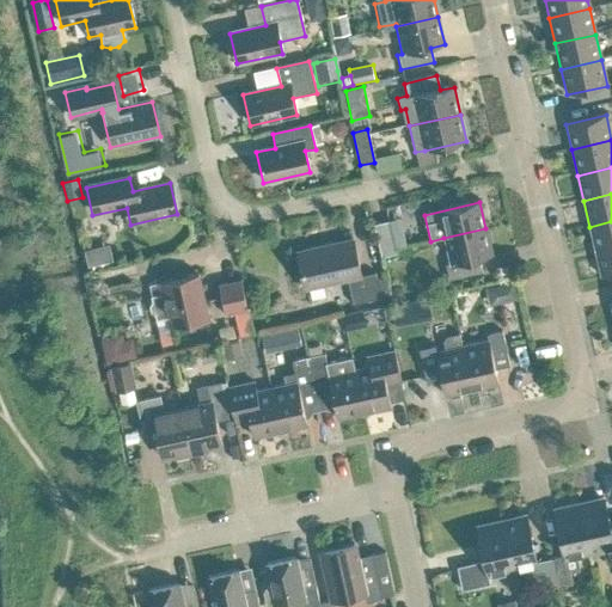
[(594,252),(611,247),(611,221),(589,227),(594,252)]
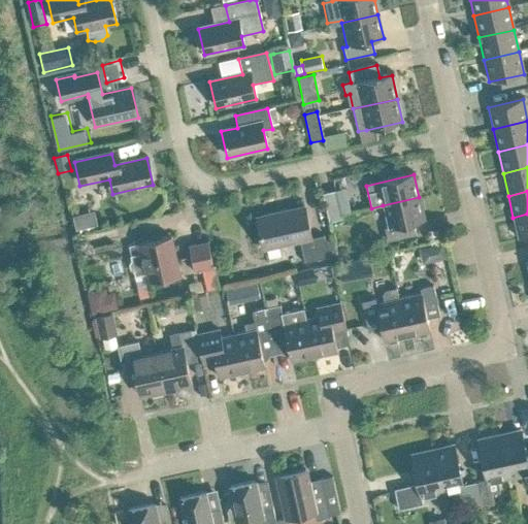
[(328,223),(341,221),(335,192),(322,195),(328,223)]
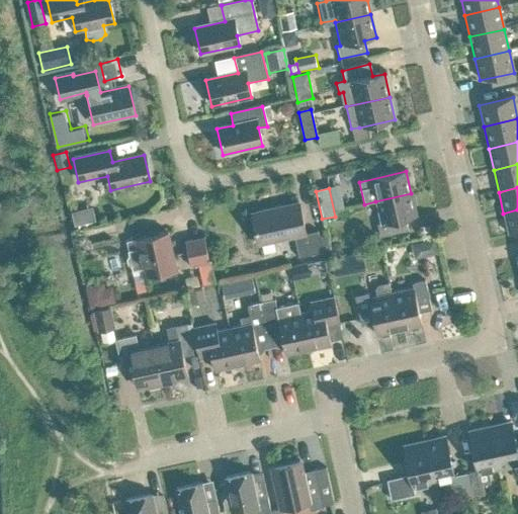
[(416,217),(411,193),(375,201),(380,225),(376,225),(379,238),(408,232),(405,220),(416,217)]
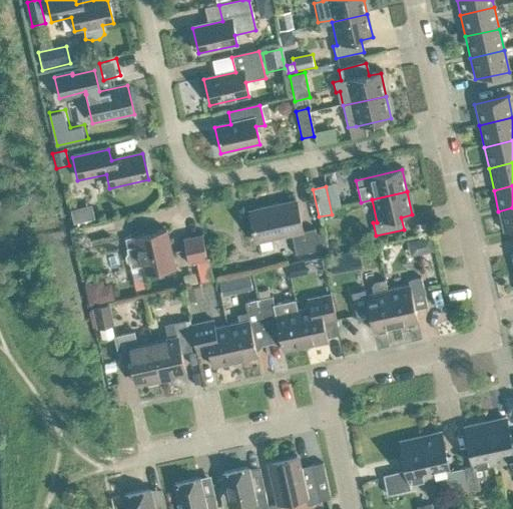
[(303,232),(296,201),(248,211),(255,243),(291,235),(296,257),(319,250),(315,229),(303,232)]
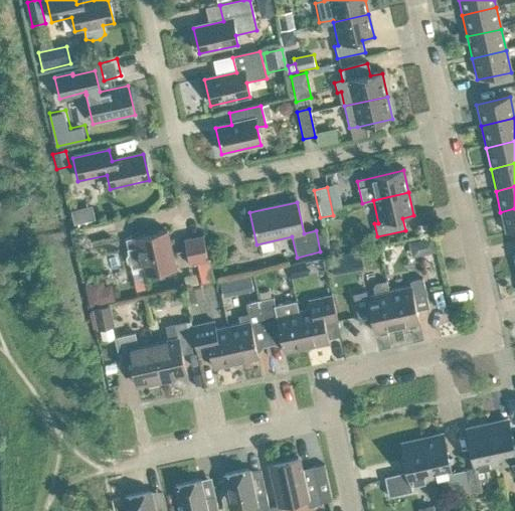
[(74,225),(95,220),(91,206),(70,211),(74,225)]
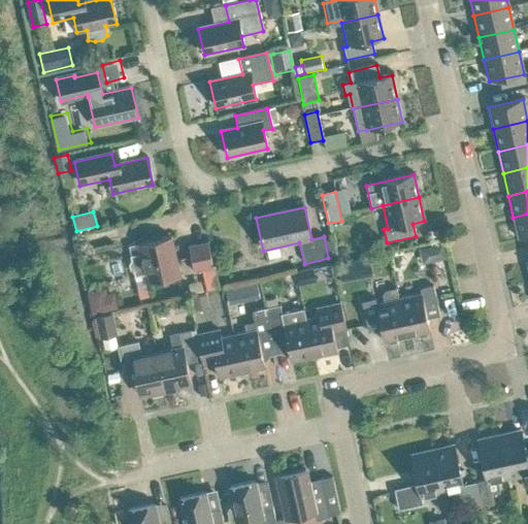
[(527,214),(513,218),(518,239),(527,237),(527,214)]
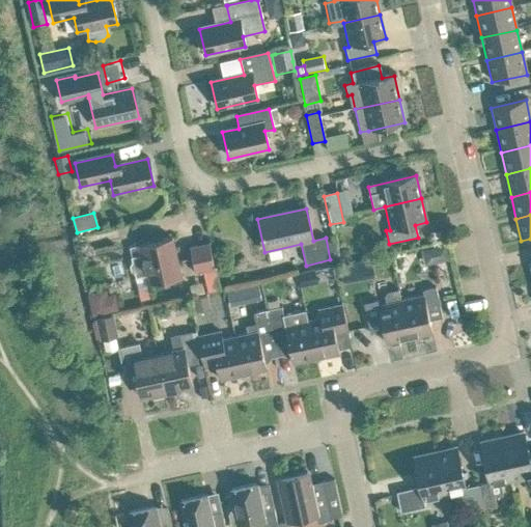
[(180,278),(171,239),(128,248),(131,262),(129,266),(130,272),(134,273),(135,278),(144,276),(146,286),(180,278)]
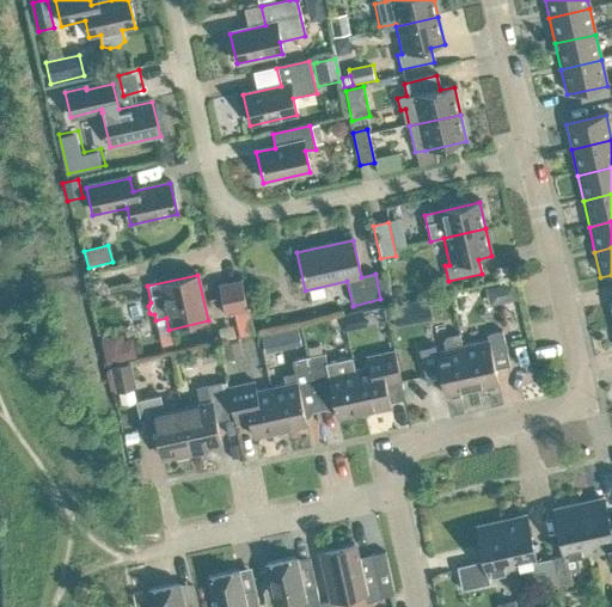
[(490,286),(493,300),(519,295),(515,281),(490,286)]
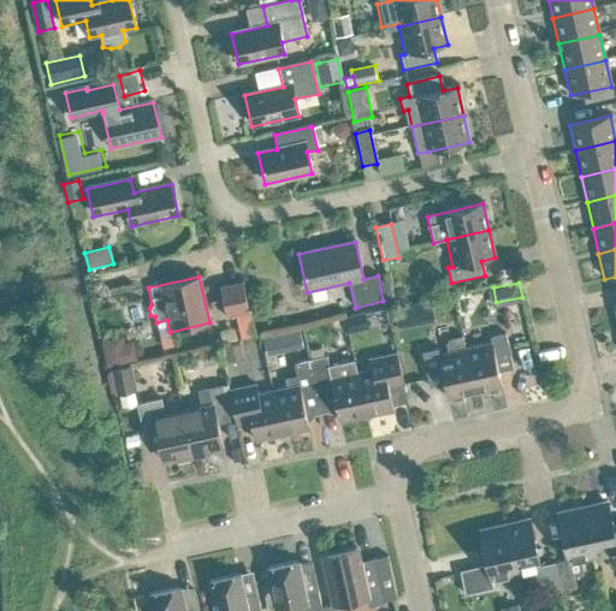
[(226,319),(249,314),(242,284),(220,289),(226,319)]
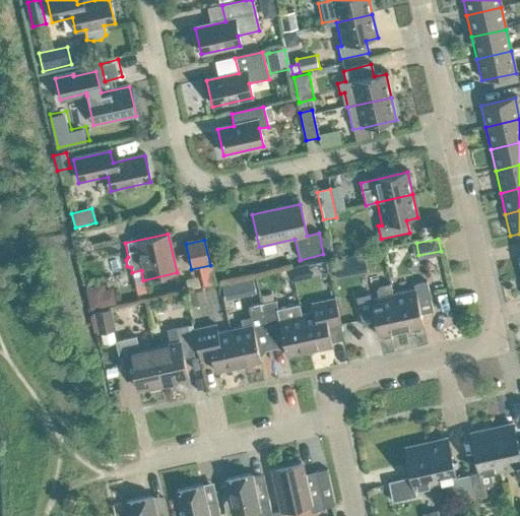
[(255,277),(225,282),(228,297),(258,291),(255,277)]
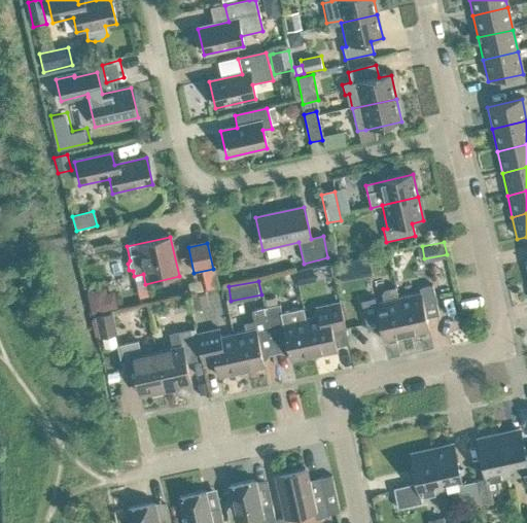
[(397,300),(406,337),(428,332),(426,319),(438,316),(432,286),(419,289),(420,294),(397,300)]
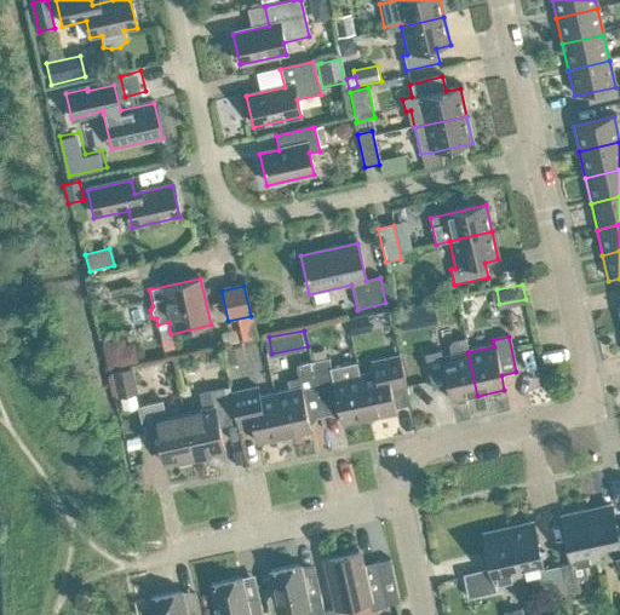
[(125,345),(124,339),(102,345),(108,371),(138,363),(133,344),(125,345)]
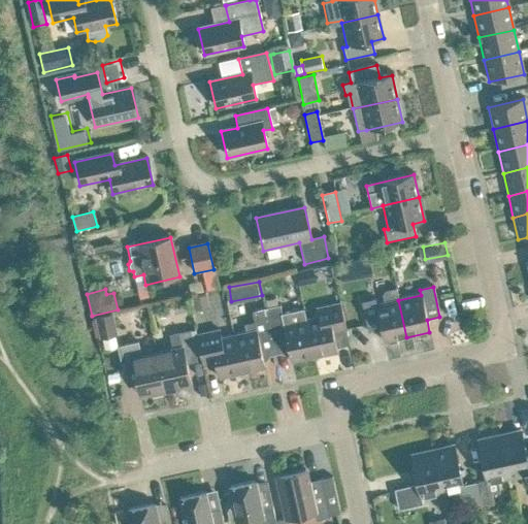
[(406,337),(398,300),(396,289),(385,292),(382,296),(383,303),(375,305),(374,300),(361,303),(368,333),(381,330),(383,342),(406,337)]
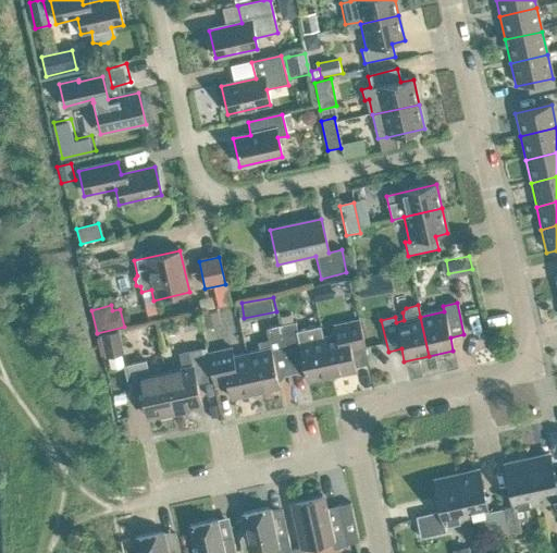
[(220,326),(218,311),(202,315),(205,329),(220,326)]
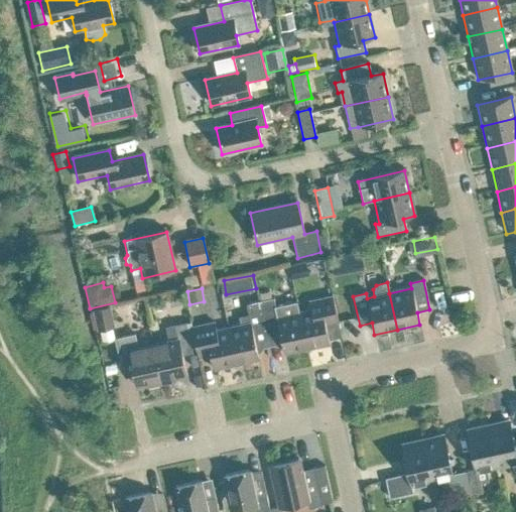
[(185,305),(182,292),(166,295),(169,308),(185,305)]
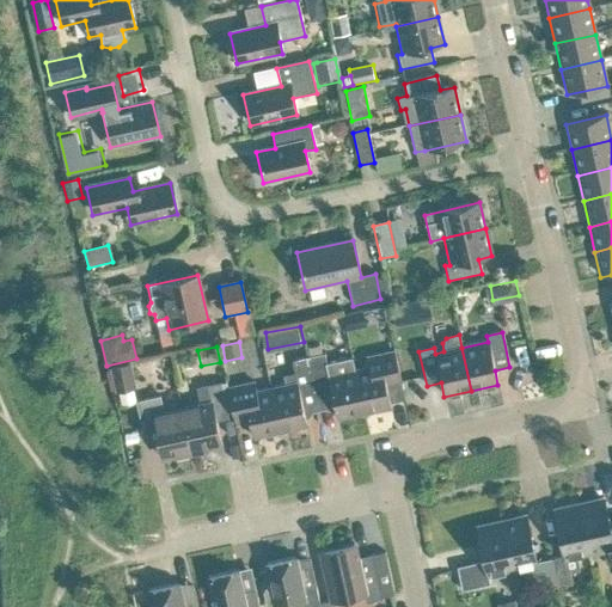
[(354,372),(363,415),(391,409),(385,385),(401,381),(393,353),(367,359),(369,368),(354,372)]
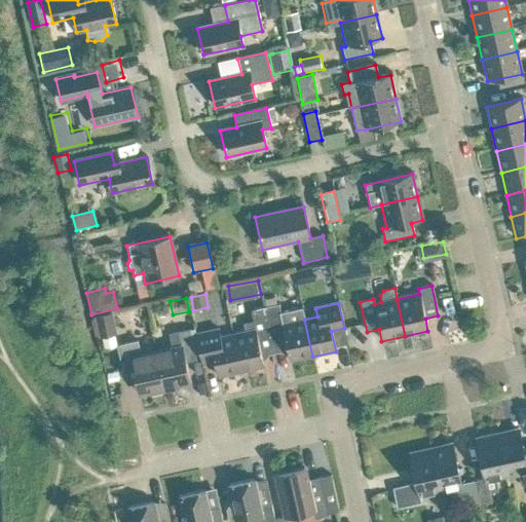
[(312,357),(304,320),(302,308),(280,312),(278,305),(264,308),(270,335),(284,332),(290,362),(312,357)]
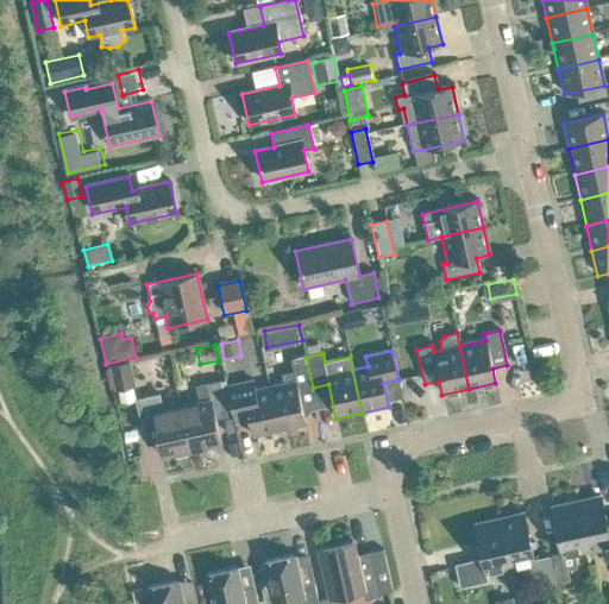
[(297,391),(313,388),(306,357),(290,359),(294,372),(281,375),(283,385),(269,388),(278,431),(305,425),(297,391)]
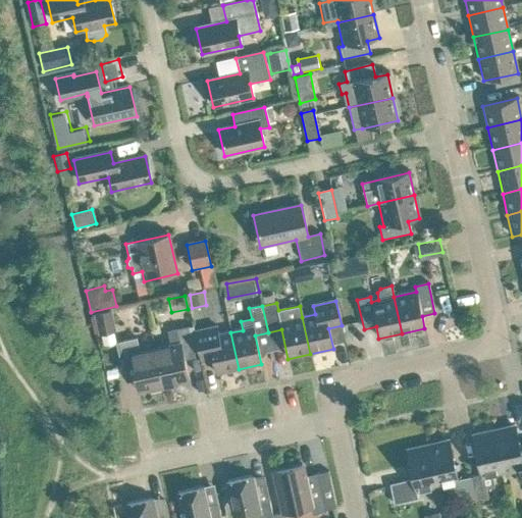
[(98,335),(115,332),(111,310),(93,314),(93,316),(90,317),(94,334),(97,333),(98,335)]
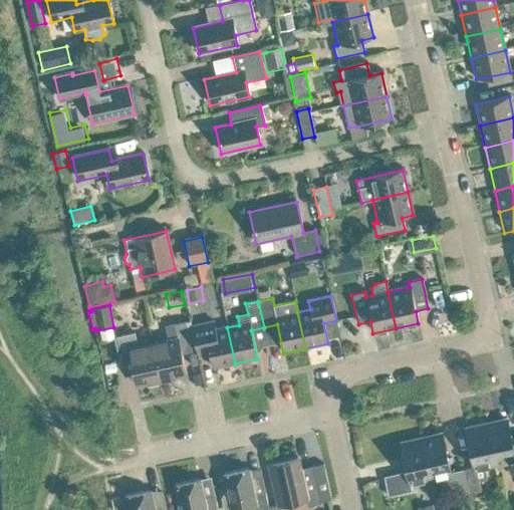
[(180,349),(191,347),(185,322),(164,327),(167,341),(137,348),(134,333),(113,338),(120,367),(132,365),(136,386),(185,374),(180,349)]
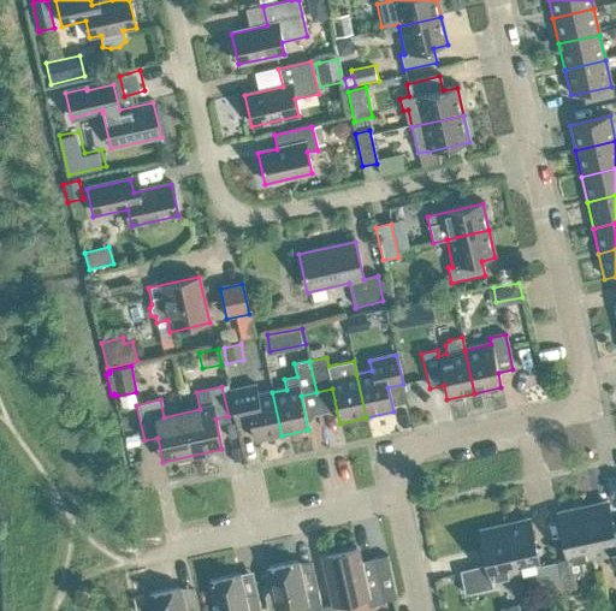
[(282,435),(272,392),(258,396),(255,386),(229,391),(236,426),(250,422),(254,442),(282,435)]
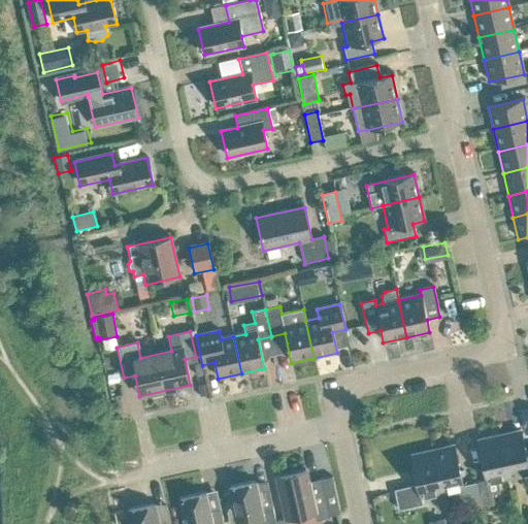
[(499,436),(508,478),(519,476),(522,488),(527,486),(527,449),(524,451),(520,432),(499,436)]
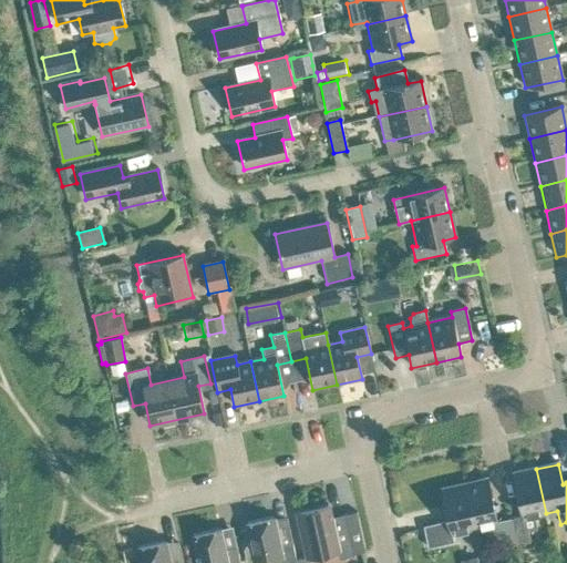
[(533,517),(546,513),(536,469),(513,474),(522,518),(509,520),(515,545),(529,543),(527,532),(536,530),(533,517)]
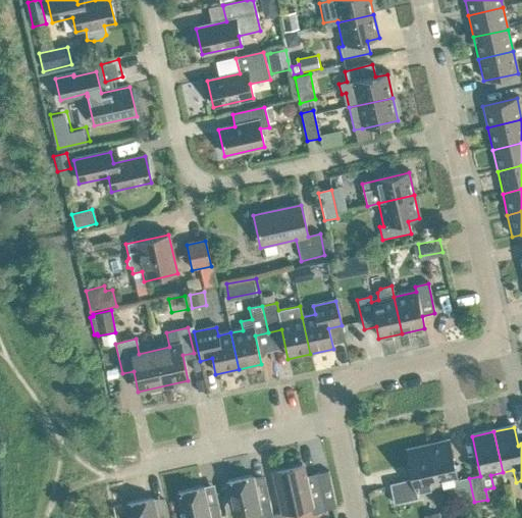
[(474,502),(469,478),(457,481),(448,442),(427,447),(436,487),(448,484),(451,497),(459,496),(461,505),(474,502)]
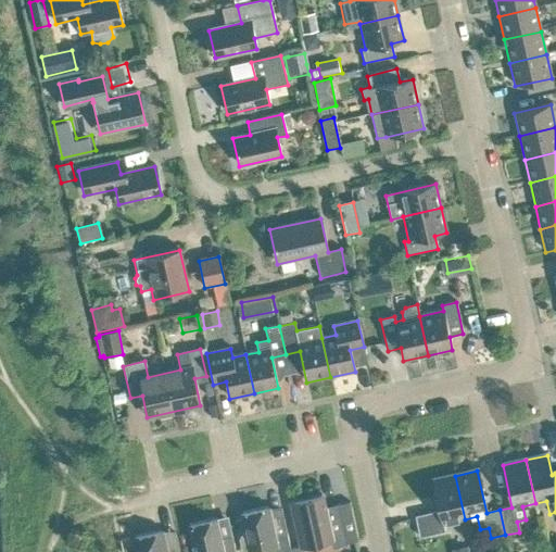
[(443,524),(465,519),(455,476),(432,480),(440,512),(415,517),(419,538),(444,532),(443,524)]
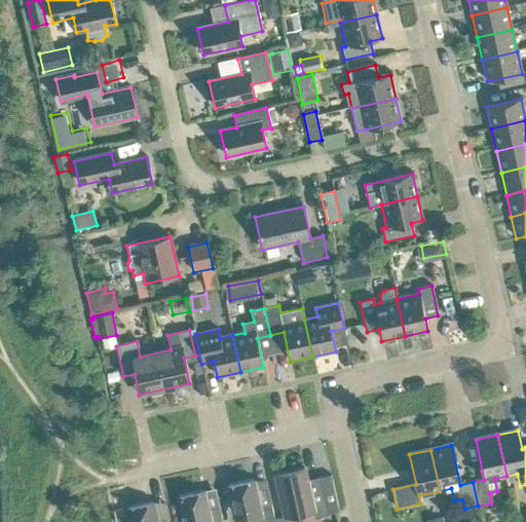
[(304,470),(275,476),(285,518),(312,512),(313,519),(328,516),(328,514),(339,512),(331,476),(307,481),(306,481),(304,470)]
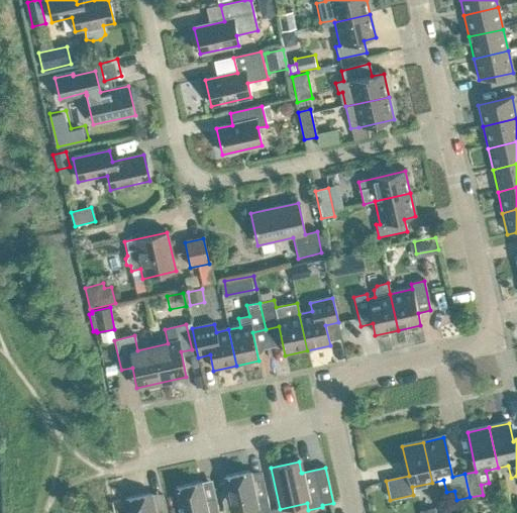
[(248,473),(224,478),(228,496),(224,497),(222,501),(224,511),(225,512),(243,512),(248,511),(248,512),(269,512),(267,497),(254,500),(248,473)]
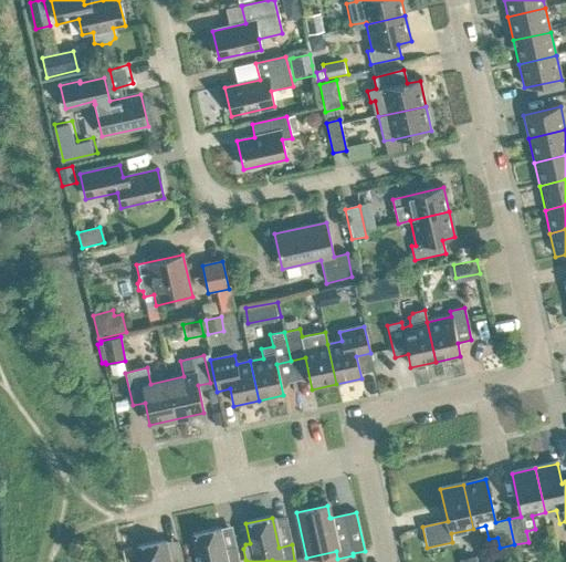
[(219,529),(192,534),(198,561),(239,561),(238,557),(226,560),(219,529)]
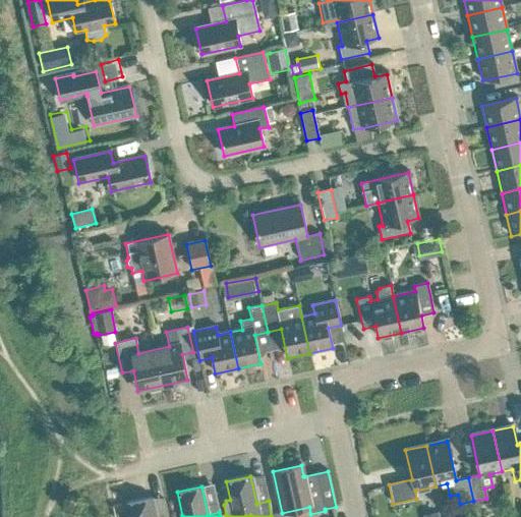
[(155,516),(151,498),(127,504),(129,516),(155,516)]
